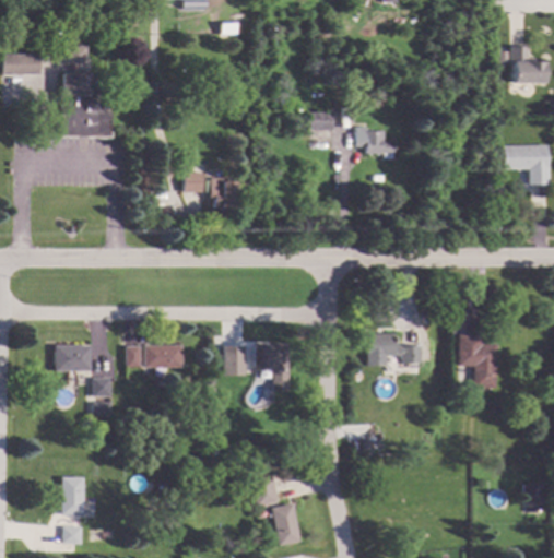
[(238,34),(223,34),(223,23),(238,22),(238,34)]
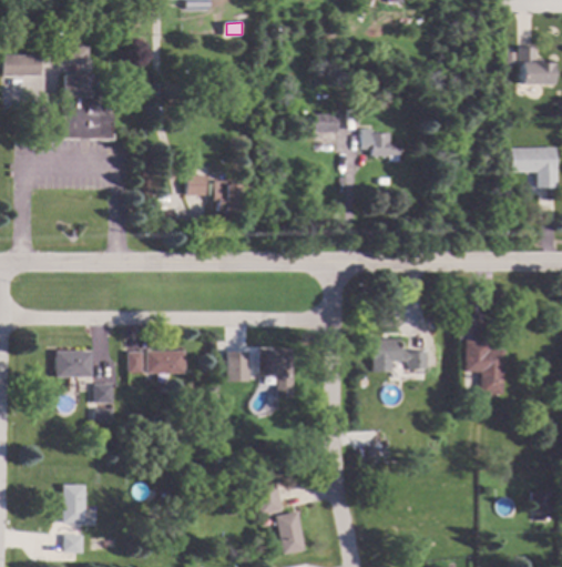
[(90,64),(89,64),(70,63),(71,47),(90,47),(90,64)]
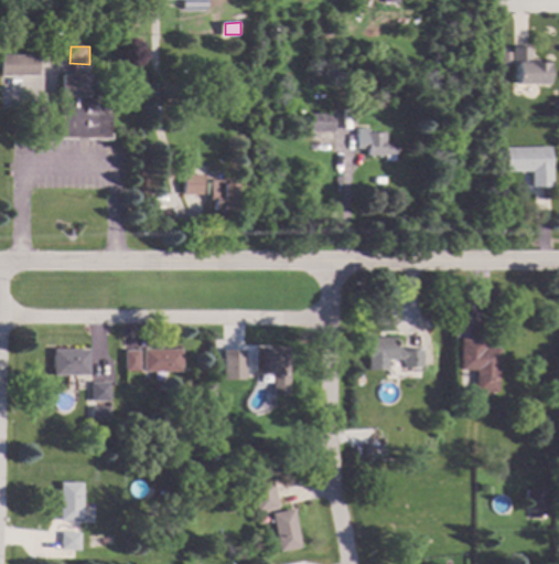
[(534,62),(551,62),(551,83),(519,83),(519,64),(516,64),(516,46),(518,46),(531,46),(534,46),(534,62)]
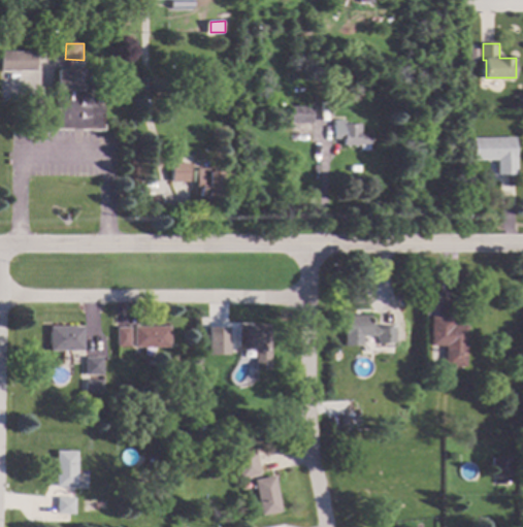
[(38,70),(3,70),(2,70),(3,51),(36,51),(38,51),(38,70)]
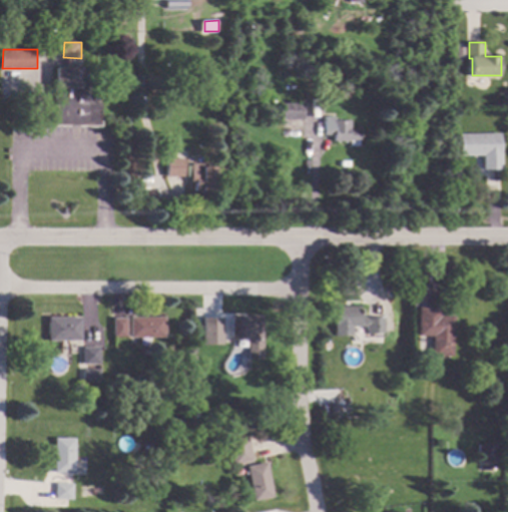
[(80,68),(102,69),(101,82),(104,82),(102,124),(102,126),(54,124),(56,67),(80,68)]
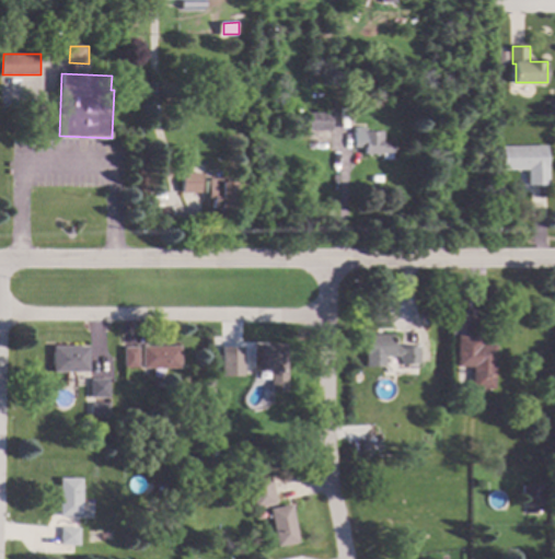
[(335,125),(335,130),(313,130),(312,130),(312,112),(335,112),(335,125)]
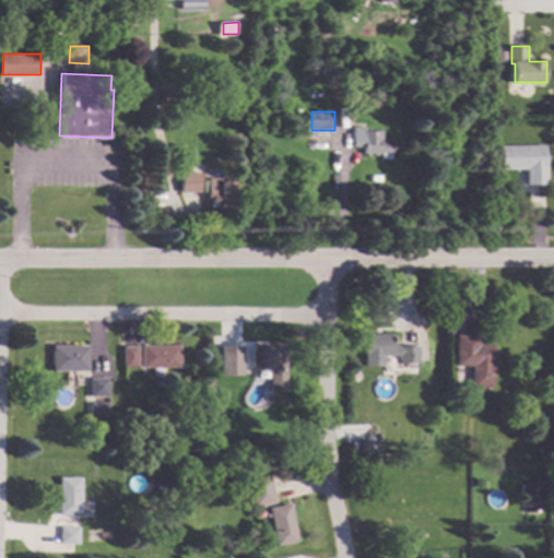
[(360,126),(367,126),(367,129),(386,130),(385,141),(396,142),(396,159),(385,158),(385,154),(367,153),(367,146),(365,146),(356,146),(357,126),(360,126)]
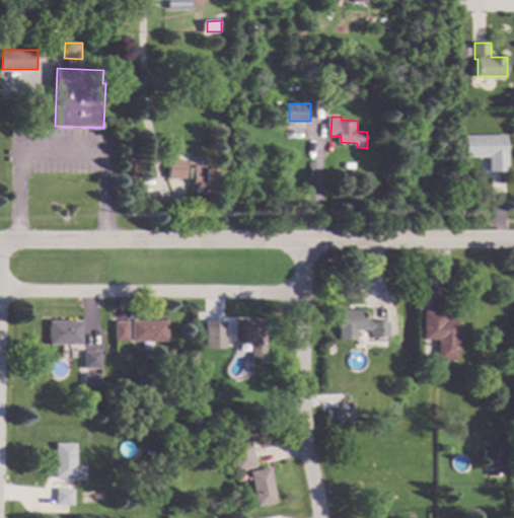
[(511,170),(510,170),(497,170),(492,170),(492,156),(469,157),(469,135),(510,135),(511,170)]
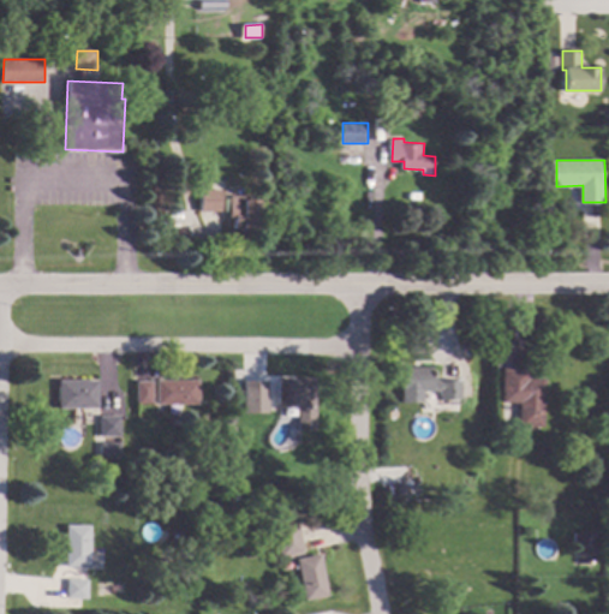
[(225,208),(225,212),(204,212),(204,189),(225,189),(225,208)]
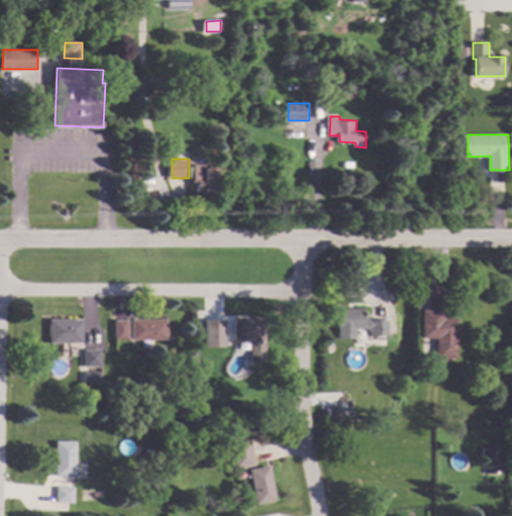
[(207,165),(207,167),(220,167),(219,196),(206,196),(206,192),(199,192),(200,184),(195,184),(195,183),(195,177),(191,177),(191,175),(191,167),(196,167),(196,164),(207,165)]
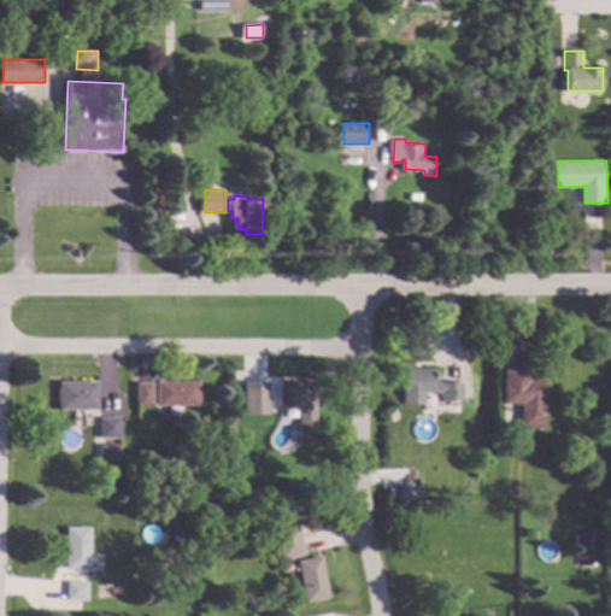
[(192,238),(181,239),(180,229),(191,228),(192,238)]
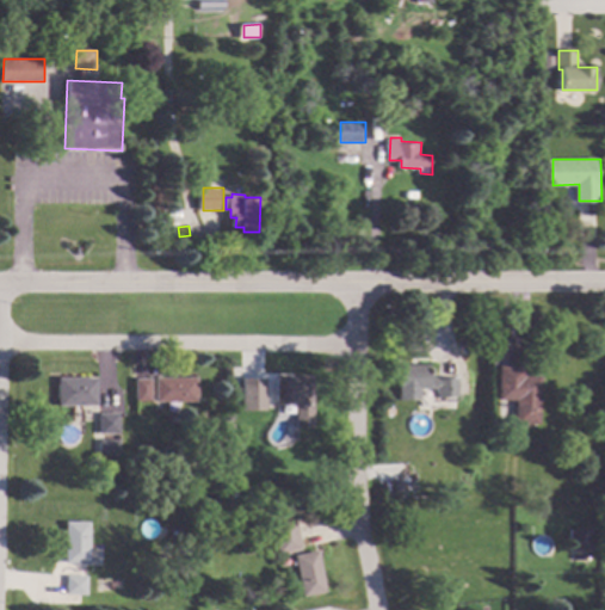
[(432,376),(443,376),(454,377),(461,377),(461,396),(439,396),(439,389),(423,389),(423,400),(401,400),(401,364),(432,364),(432,376)]
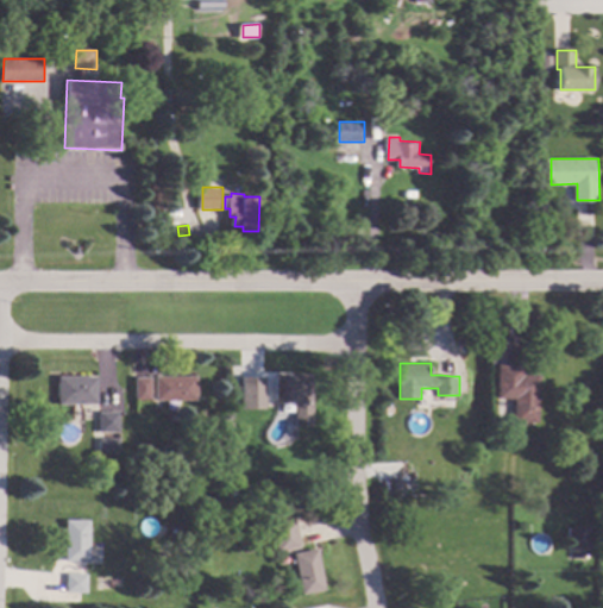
[(523,365),(527,365),(527,375),(542,375),(541,424),(516,422),(517,397),(500,397),(500,393),(501,367),(501,364),(523,365)]
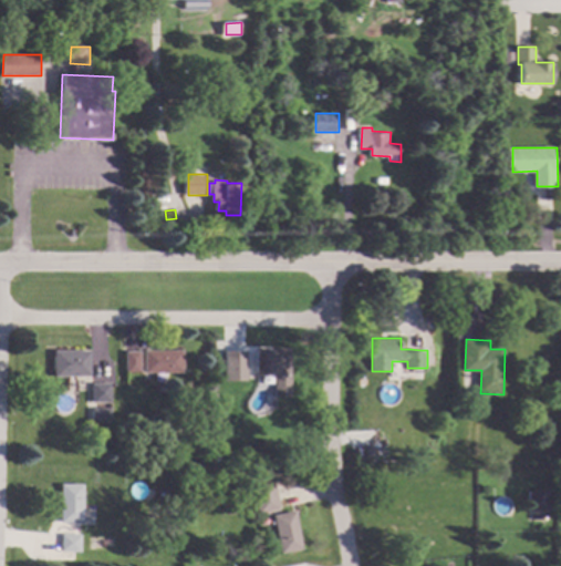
[(92,376),(54,376),(54,350),(92,349),(92,376)]
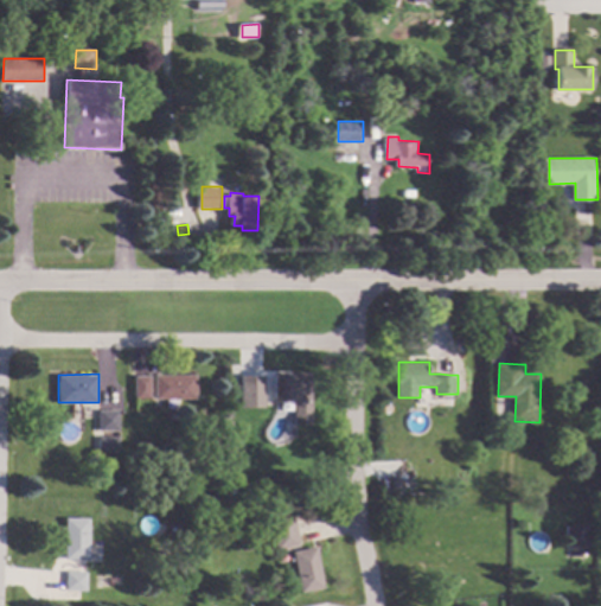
[(198,399),(157,399),(158,374),(159,374),(198,374),(198,399)]
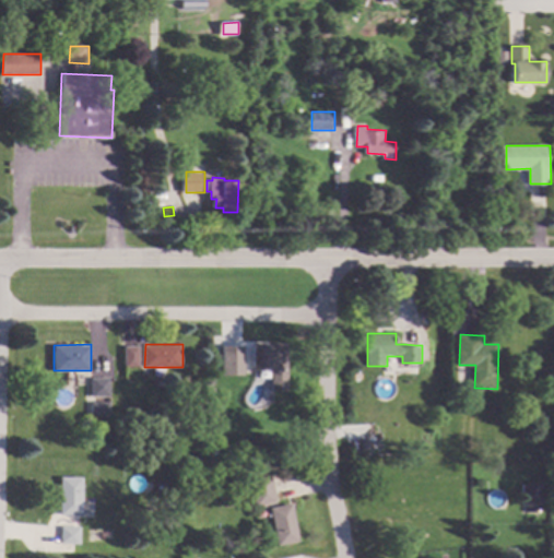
[(290,391),(272,392),(272,370),(254,370),(254,345),(289,345),(290,391)]
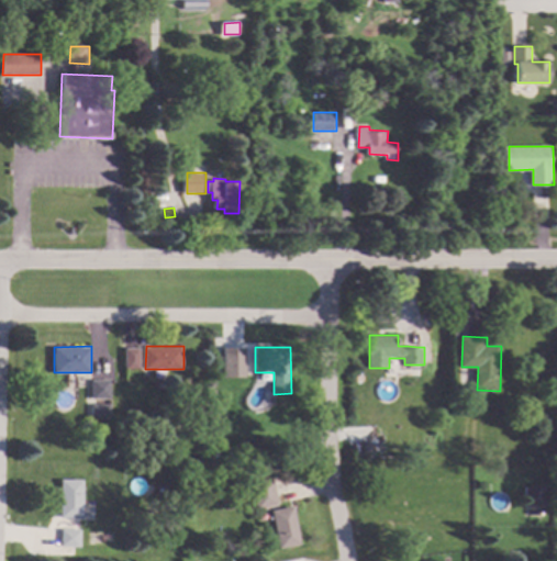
[(141,368),(126,368),(126,348),(127,348),(140,348),(141,348),(141,368)]
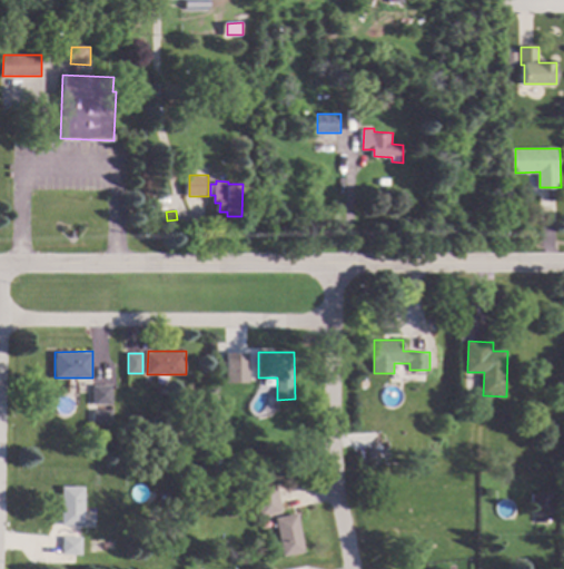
[(253,376),(230,376),(230,355),(231,355),(251,355),(253,355),(253,376)]
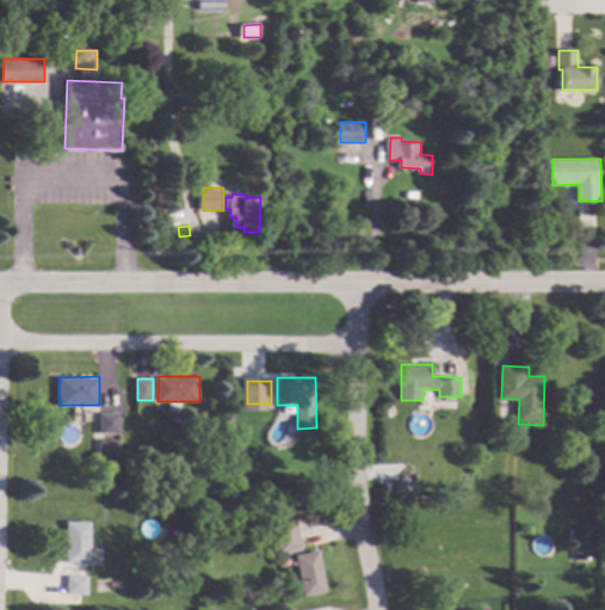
[(123,432),(102,432),(102,413),(103,413),(121,412),(122,412),(123,432)]
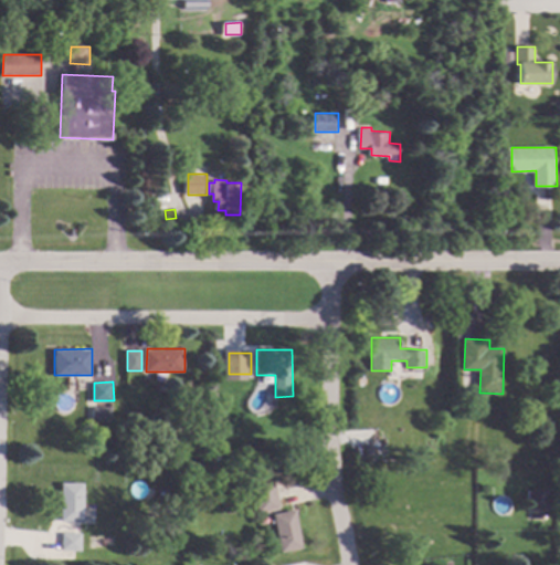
[(168,384),(168,388),(166,391),(161,390),(159,388),(159,387),(159,384),(161,382),(166,382),(168,384)]
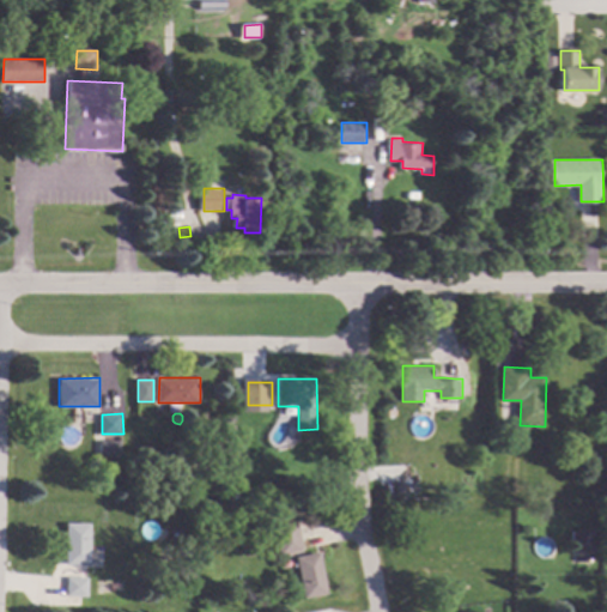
[(122,453),(102,453),(102,440),(121,440),(122,453)]
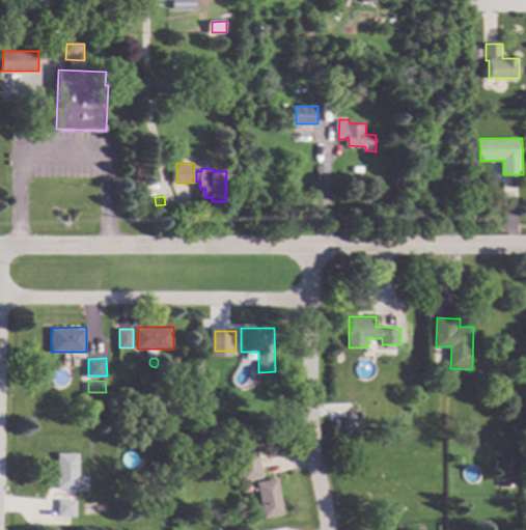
[(354,426),(344,427),(343,417),(352,416),(354,426)]
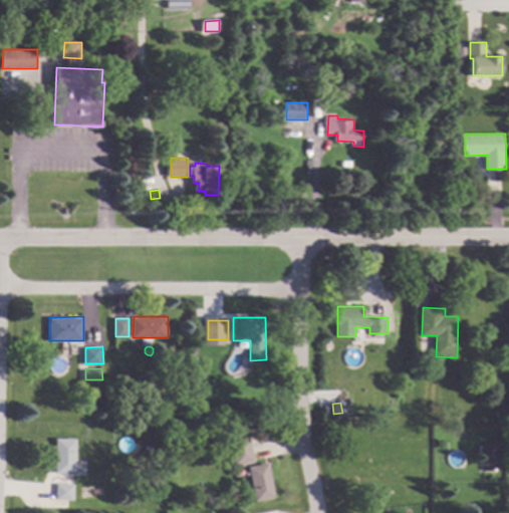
[(251,438),(255,460),(256,461),(236,465),(230,440),(250,436),(251,438)]
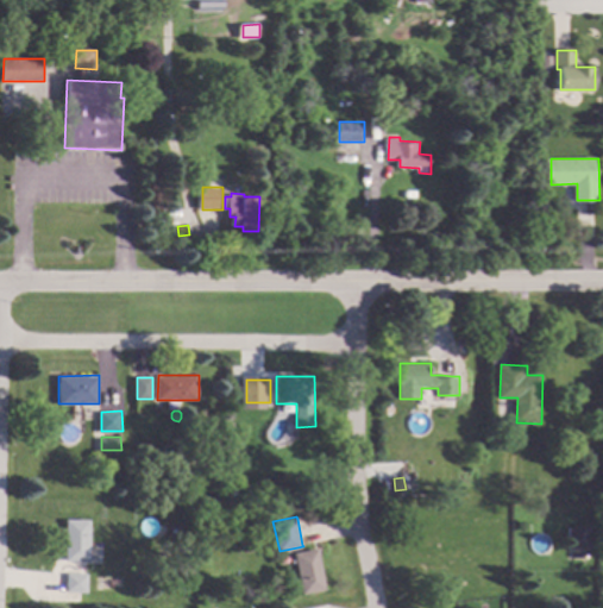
[(90,562),(66,561),(67,519),(92,520),(90,562)]
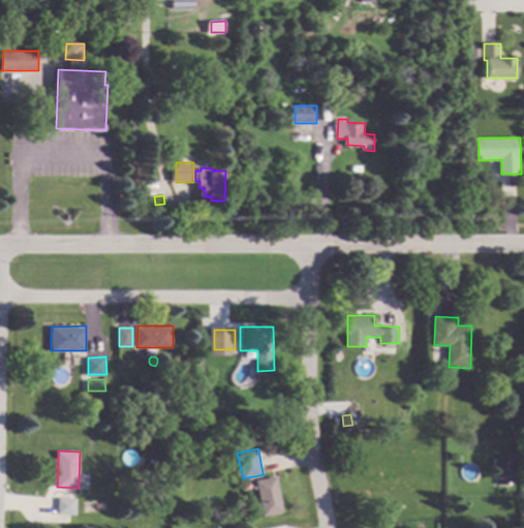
[(516,477),(515,477),(498,477),(496,477),(496,458),(516,458),(516,477)]
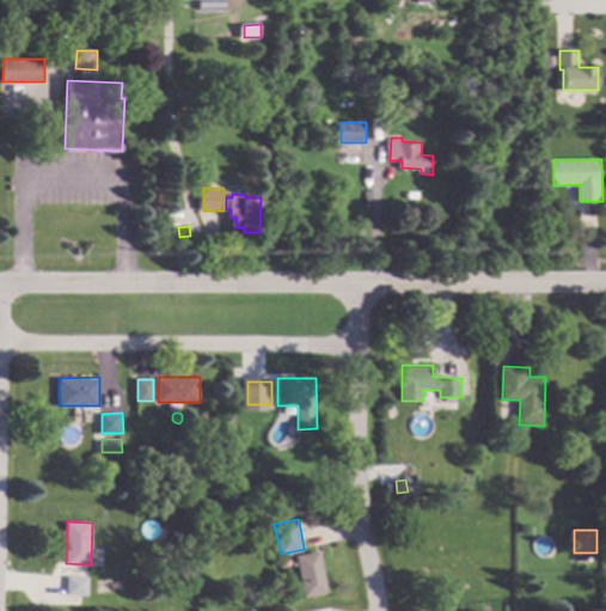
[(329,592),(305,597),(298,556),(320,551),(329,592)]
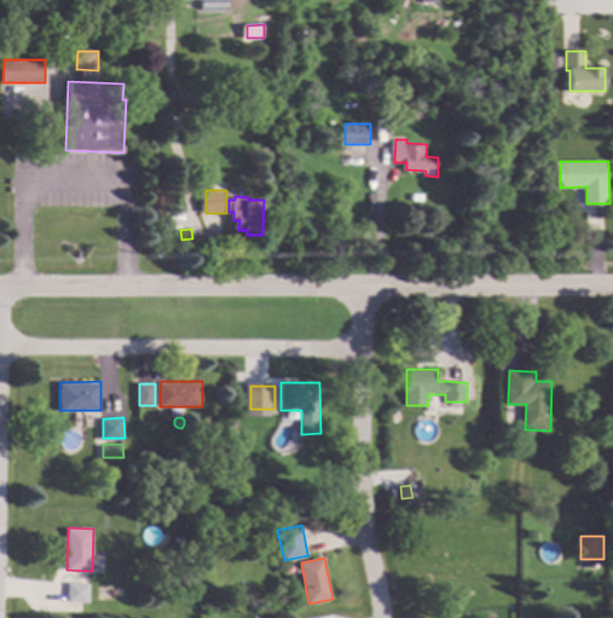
[(91,602),(70,601),(70,582),(73,582),(91,583),(91,602)]
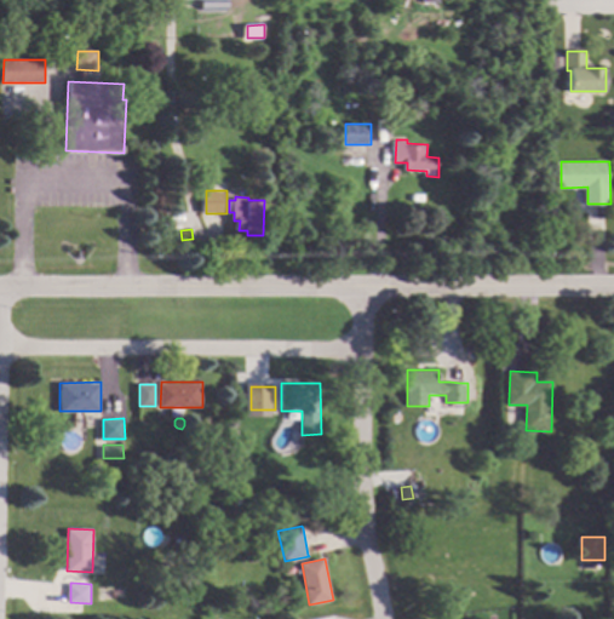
[(114,600),(103,600),(103,590),(114,591),(114,600)]
